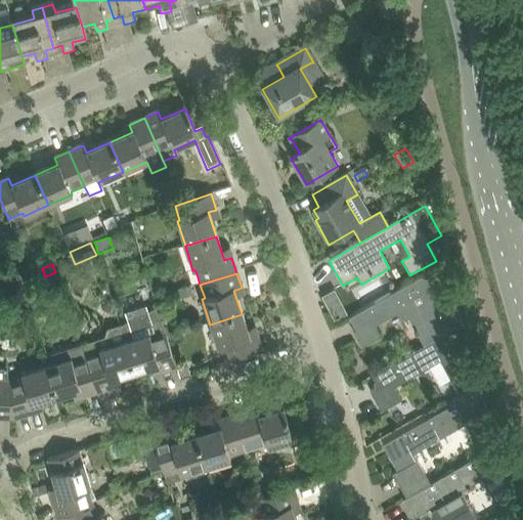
[(429,273),(348,319),(359,339),(356,340),(361,349),(381,338),(375,328),(399,313),(404,321),(408,319),(415,331),(413,332),(416,336),(417,335),(424,347),(446,335),(454,330),(463,326),(462,320),(460,311),(455,306),(445,312),(439,302),(443,300),(429,273)]
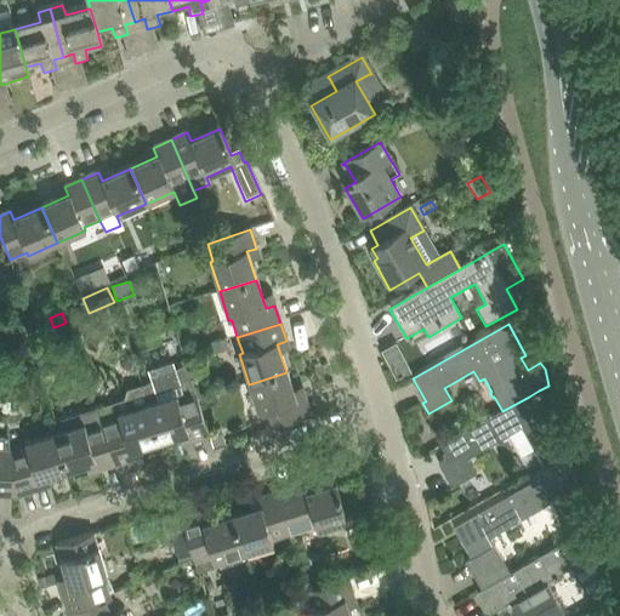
[(225,342),(211,347),(215,357),(228,353),(225,342)]
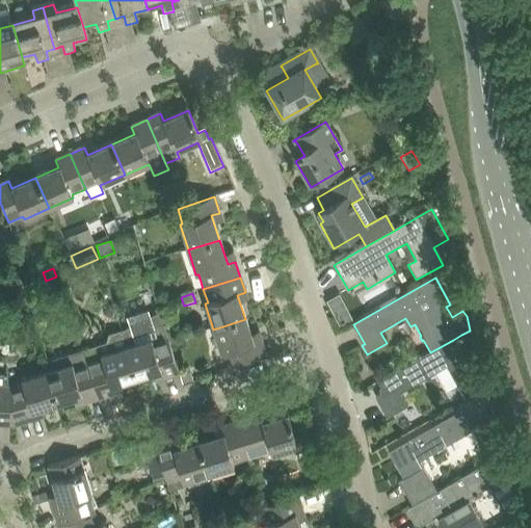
[(341,315),(334,319),(339,330),(347,325),(352,322),(346,312),(341,315)]
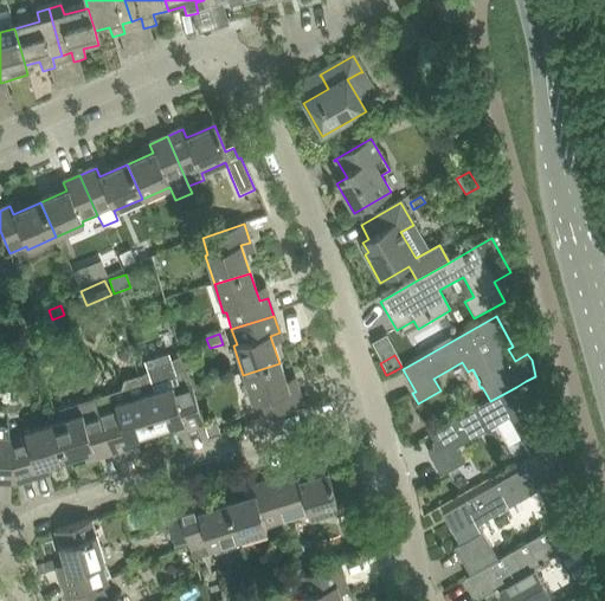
[(148,375),(139,379),(155,433),(182,425),(185,433),(204,428),(181,357),(171,363),(172,367),(148,374),(148,375)]
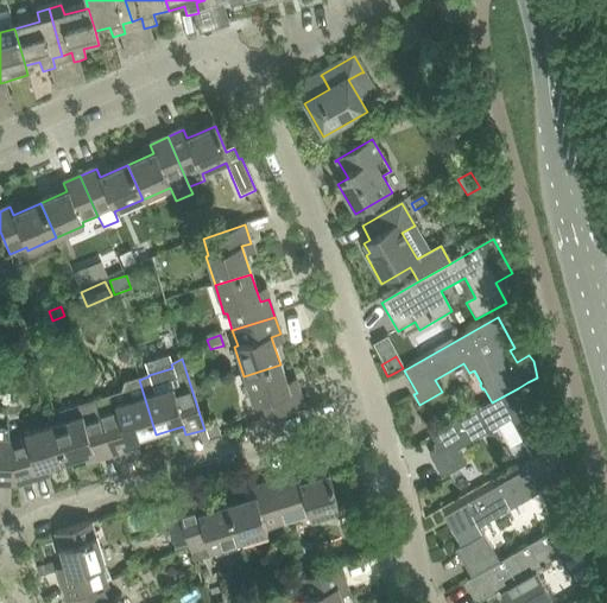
[(280,365),(244,376),(253,405),(257,404),(261,421),(304,407),(298,389),(289,392),(280,365)]
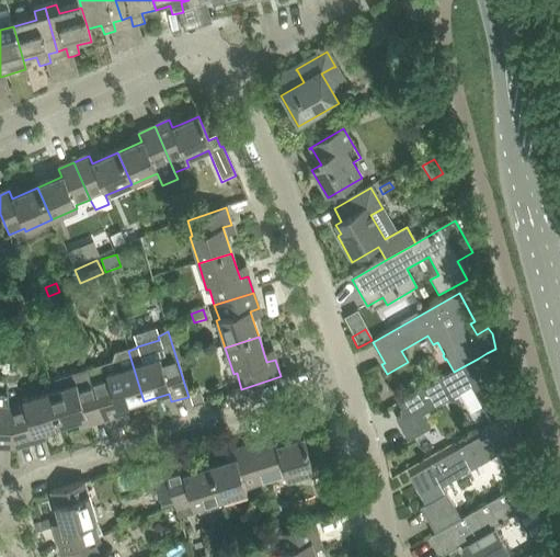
[(113,364),(89,372),(104,422),(120,418),(117,409),(144,401),(128,351),(116,354),(113,364)]
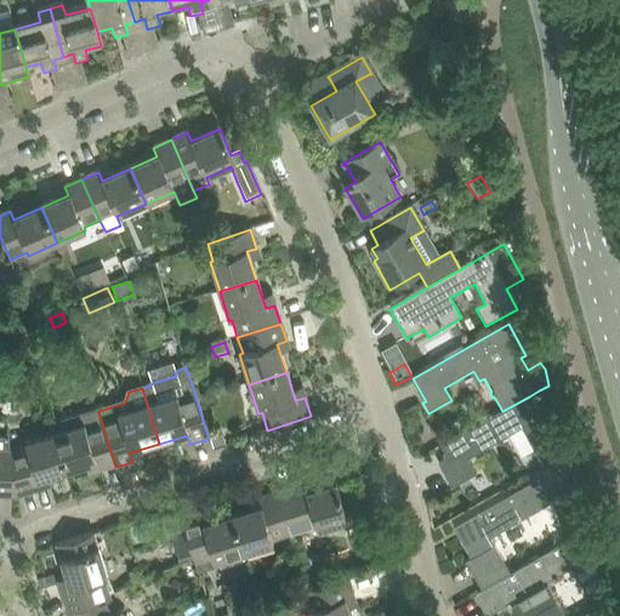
[(529,397),(502,411),(441,448),(448,461),(438,466),(451,489),(476,475),(466,461),(521,431),(541,467),(563,455),(549,432),(561,425),(556,408),(540,417),(529,397)]
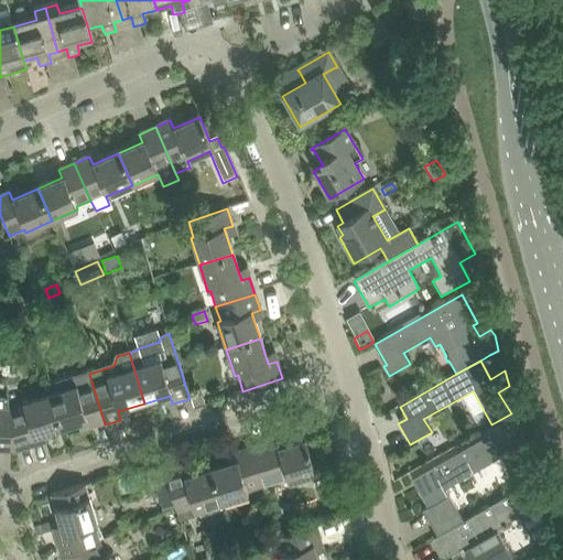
[(47,387),(50,395),(61,429),(86,421),(88,430),(105,424),(89,374),(47,387)]
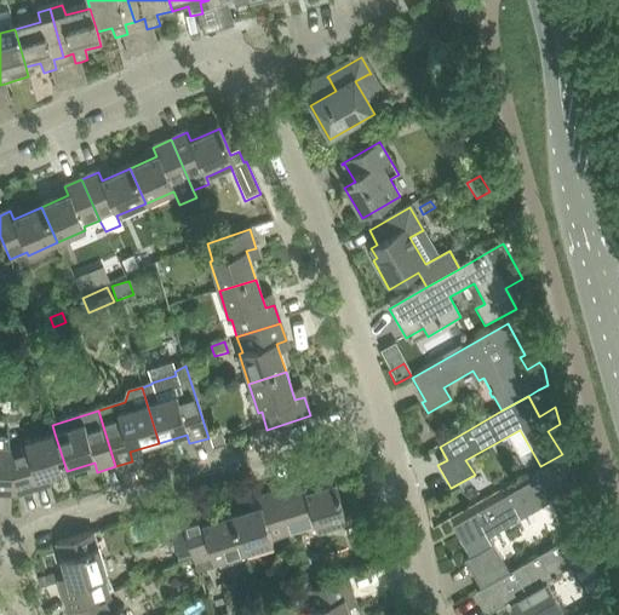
[(17,417),(6,419),(9,431),(18,430),(17,417)]
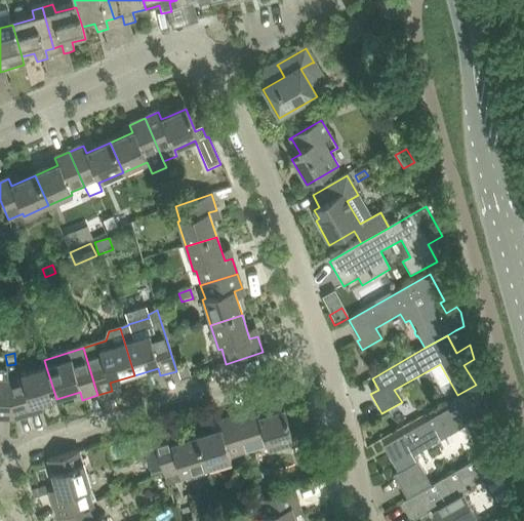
[(187,365),(176,368),(180,382),(191,378),(187,365)]
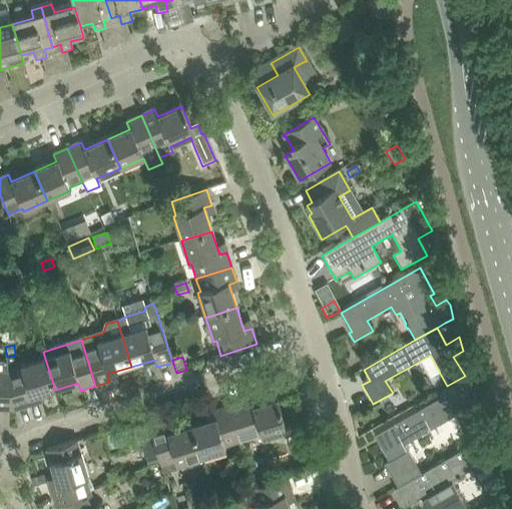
[(21,370),(8,374),(13,411),(33,405),(31,398),(55,390),(45,359),(20,367),(21,370)]
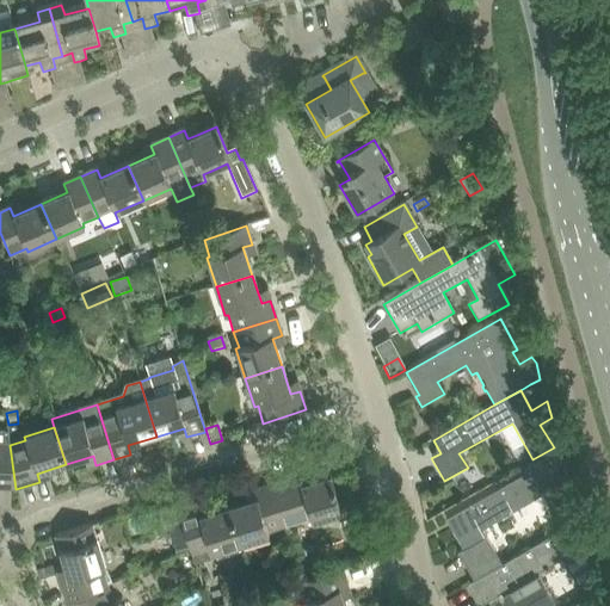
[(16,489),(10,445),(7,432),(0,432),(0,489),(14,490),(16,489)]
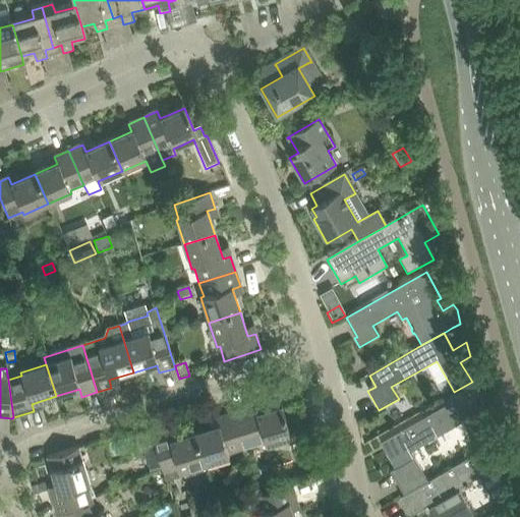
[(392,449),(386,453),(395,469),(391,472),(404,497),(427,483),(411,453),(462,424),(470,438),(471,441),(469,441),(472,445),(473,444),(478,454),(496,444),(478,384),(449,400),(453,407),(447,411),(444,407),(387,440),(392,449)]
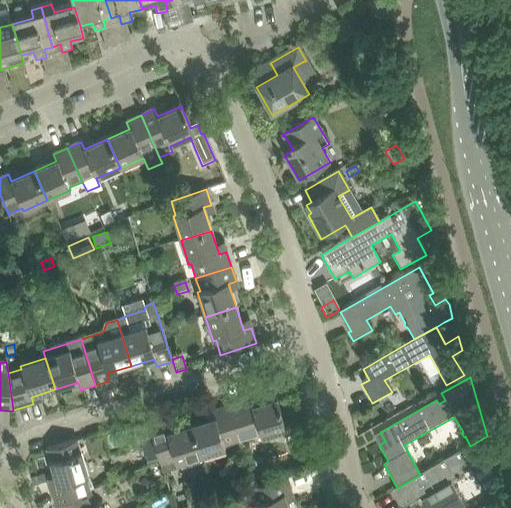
[(250,400),(226,407),(238,442),(260,435),(261,438),(286,430),(276,399),(252,407),(250,400)]
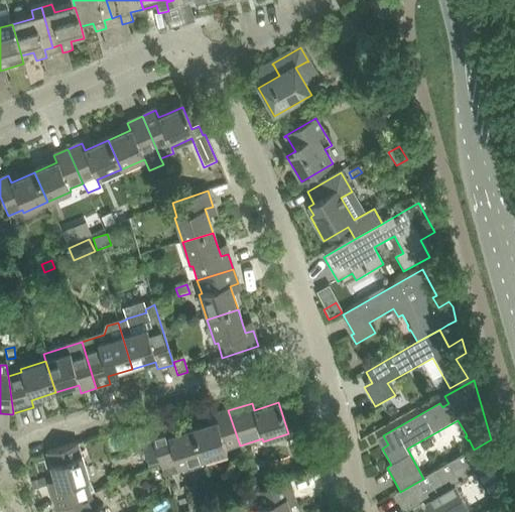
[(216,422),(192,429),(203,461),(227,453),(226,450),(240,445),(228,410),(214,415),(216,422)]
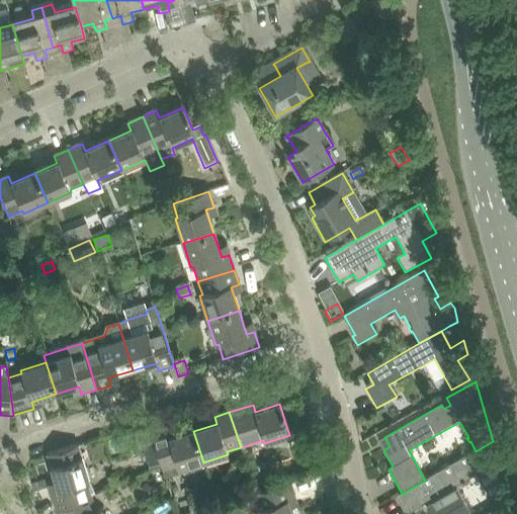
[(147,426),(138,429),(140,434),(149,431),(147,426)]
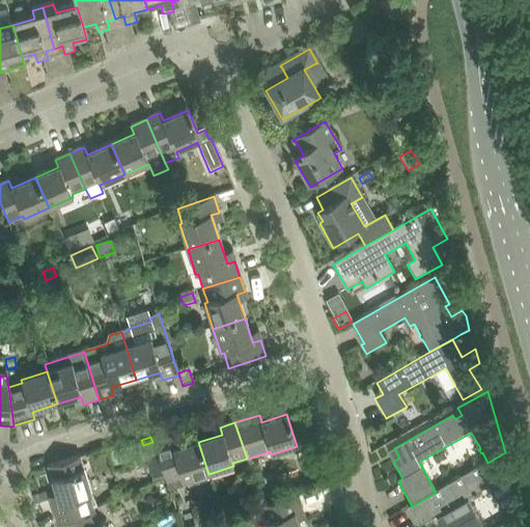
[(171,443),(156,447),(158,454),(165,478),(169,492),(185,488),(183,482),(208,474),(198,442),(182,447),(173,450),(171,443)]
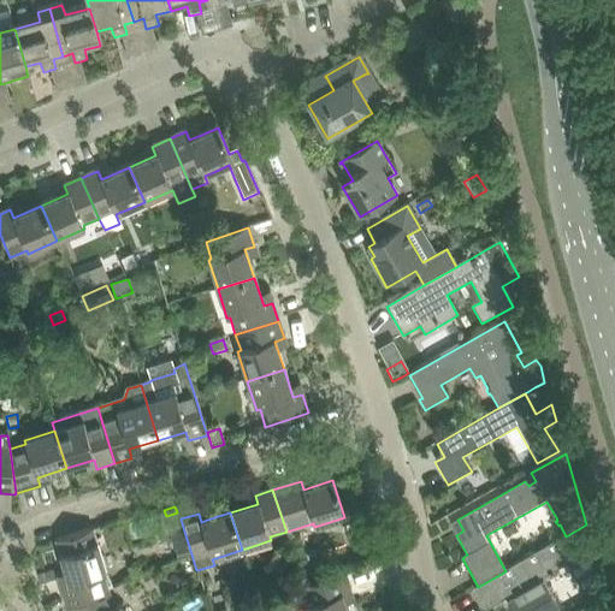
[(506,571),(478,587),(474,589),(485,610),(489,610),(507,599),(508,601),(513,603),(516,610),(559,610),(554,603),(555,601),(542,579),(549,575),(550,577),(555,575),(554,573),(567,564),(571,570),(595,556),(586,525),(566,537),(506,571)]
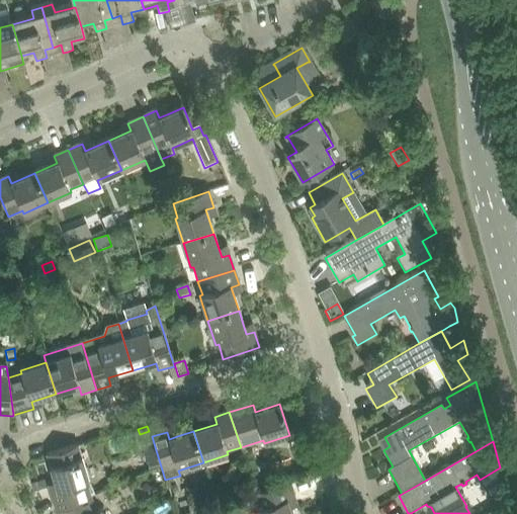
[(151,451),(148,457),(152,469),(161,466),(154,443),(149,444),(151,451)]
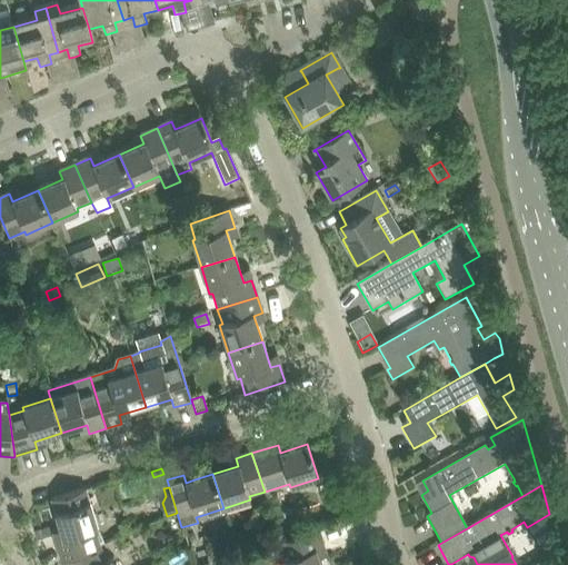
[(85,491),(51,502),(60,532),(63,541),(55,543),(61,564),(99,547),(105,545),(97,531),(91,512),(85,491)]
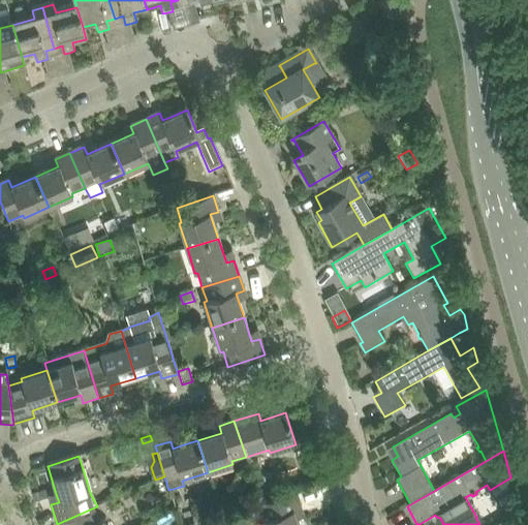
[(261,520),(262,524),(297,524),(292,512),(301,508),(296,493),(259,504),(265,520),(261,520)]
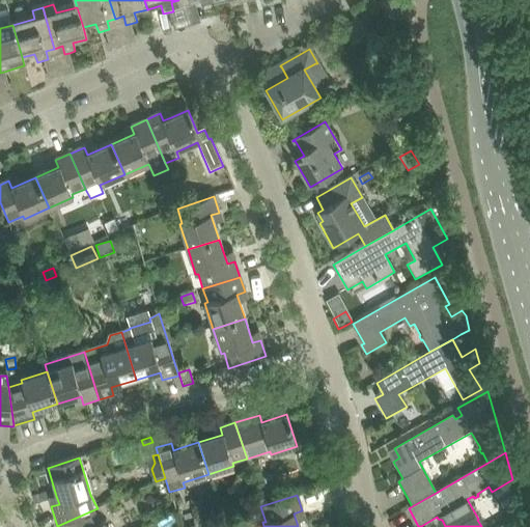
[(104,526),(102,522),(100,523),(92,510),(57,526),(104,526)]
